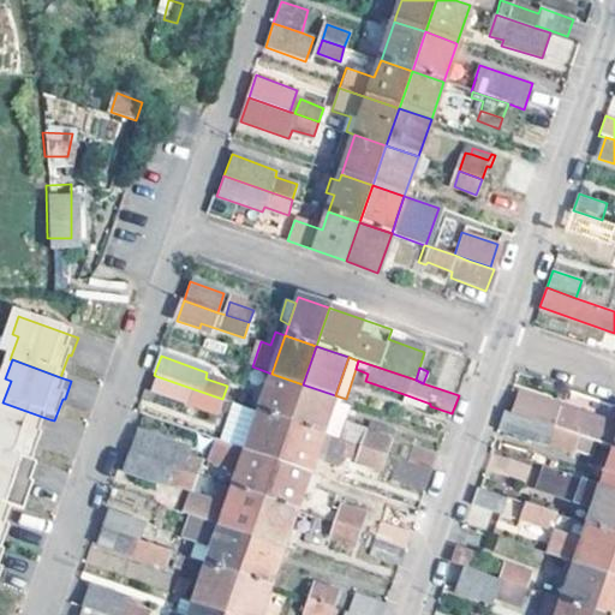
[(290,422),(303,384),(272,374),(258,412),(290,422)]
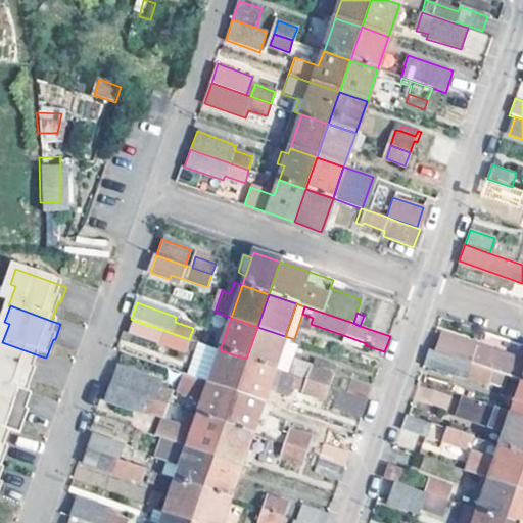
[(184,351),(189,339),(133,320),(129,334),(184,351)]
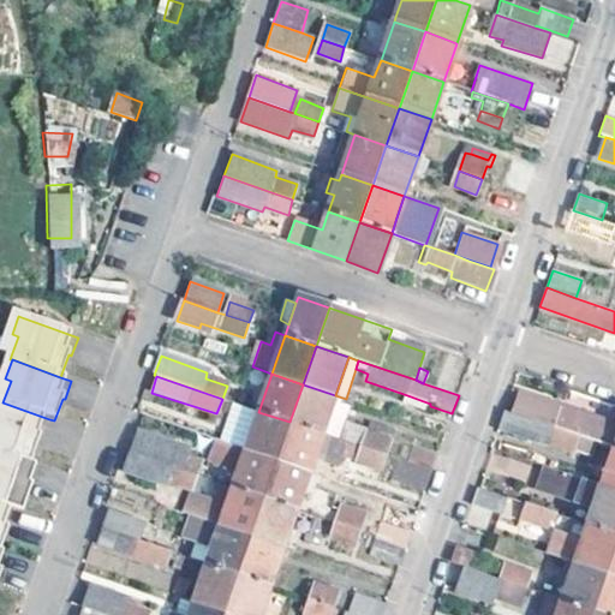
[(303,384),(290,422),(322,434),(335,395),(303,384)]
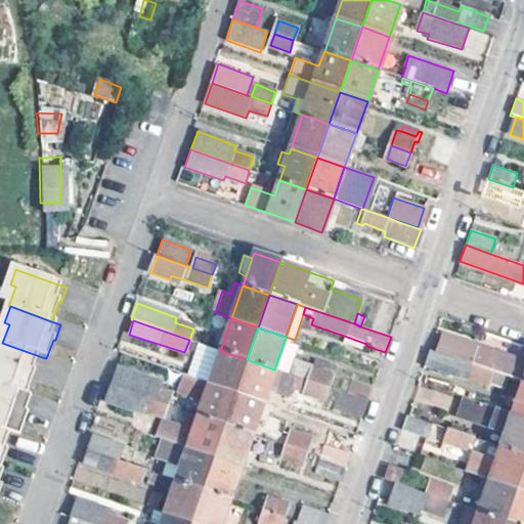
[(299,341),(295,340),(286,337),(274,369),(287,374),(299,341)]
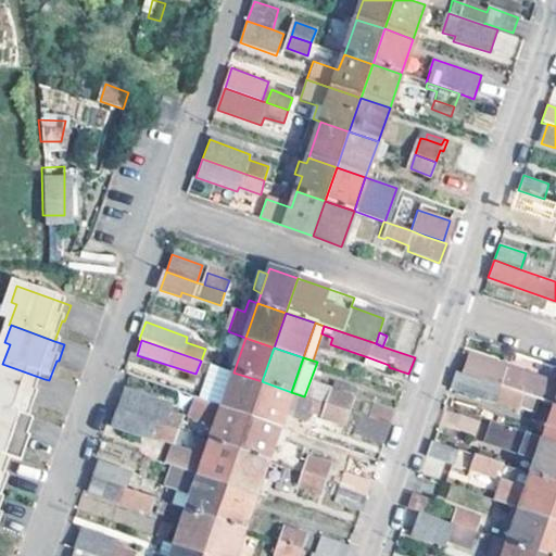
[(389,365),(368,357),(365,366),(387,374),(389,367),(389,365)]
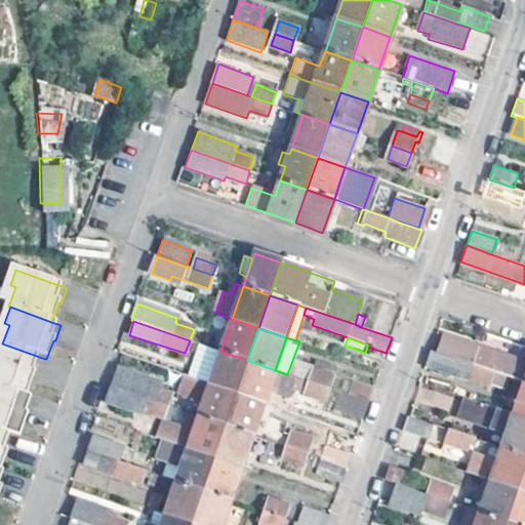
[(524,384),(524,371),(518,369),(519,364),(508,360),(442,337),(437,353),(453,359),(471,365),(507,377),(523,384),(524,384)]
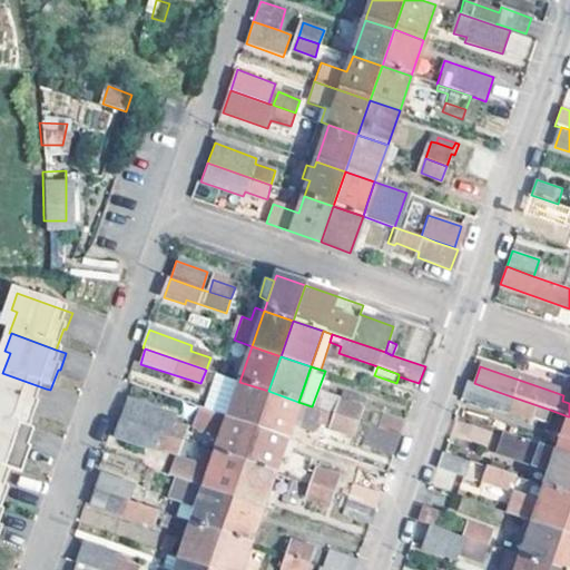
[(46,389),(2,373),(0,372),(0,421),(26,431),(30,416),(36,419),(46,389)]
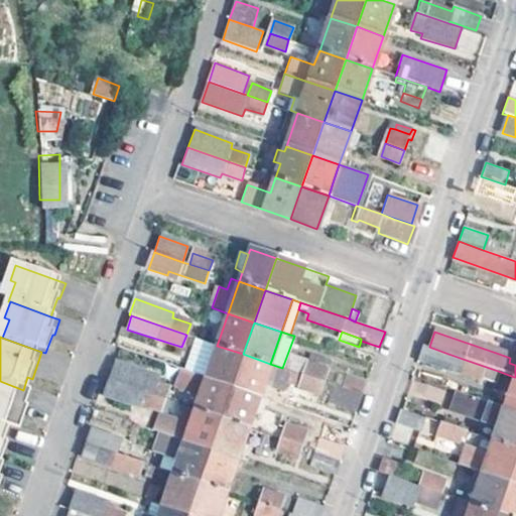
[(439,370),(445,353),(429,347),(422,345),(416,362),(439,370)]
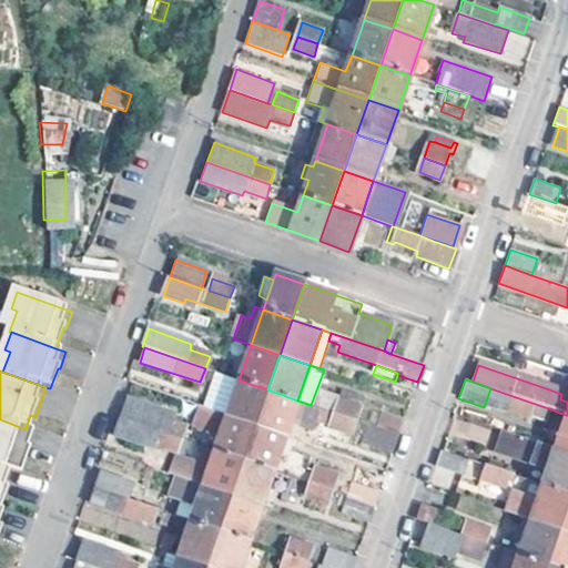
[(267,389),(239,381),(234,393),(227,392),(221,405),(229,408),(227,414),(256,424),(267,389)]
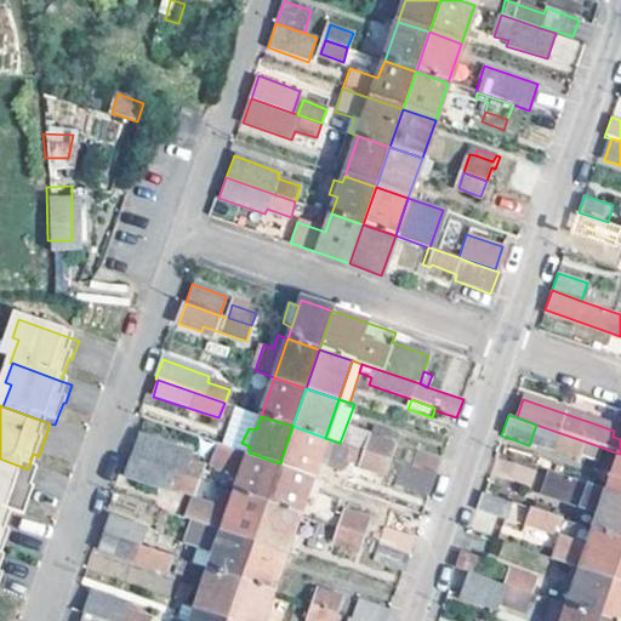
[(557,432),(536,425),(529,445),(550,451),(551,448),(557,432)]
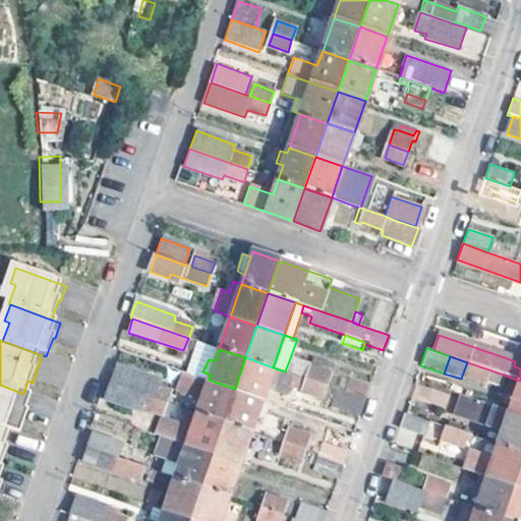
[(273,367),(245,357),(235,389),(262,398),(267,386),(288,393),(290,388),(322,398),(327,386),(289,373),(285,371),(273,367)]
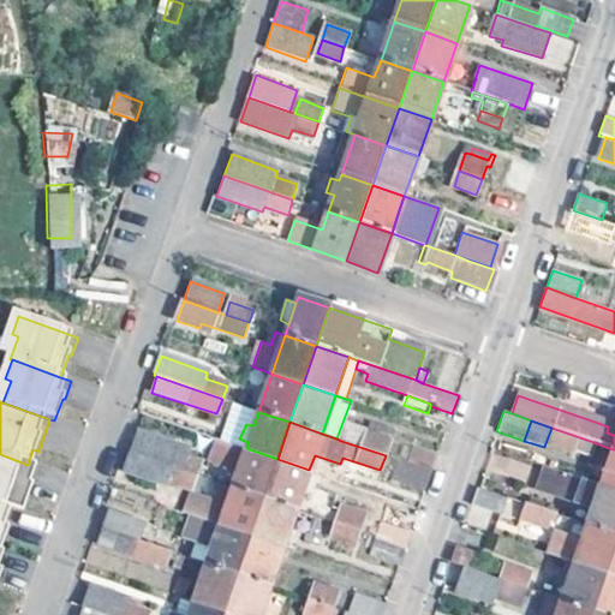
[(346,423),(341,441),(386,455),(395,431),(374,424),(370,430),(346,423)]
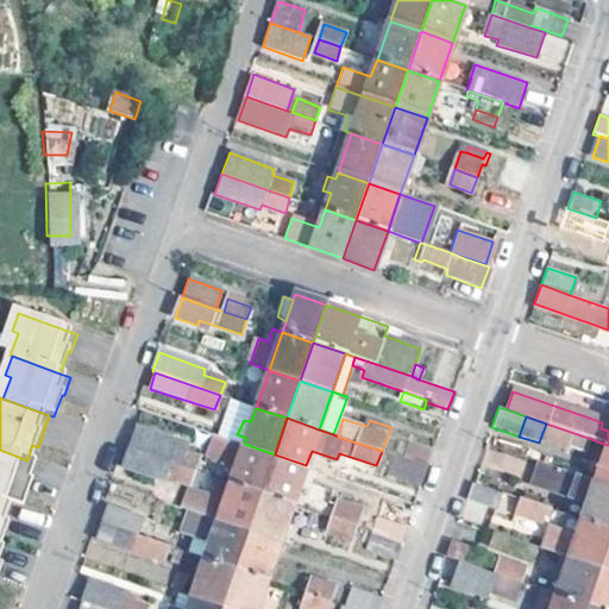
[(582,454),(588,438),(546,424),(540,439),(582,454)]
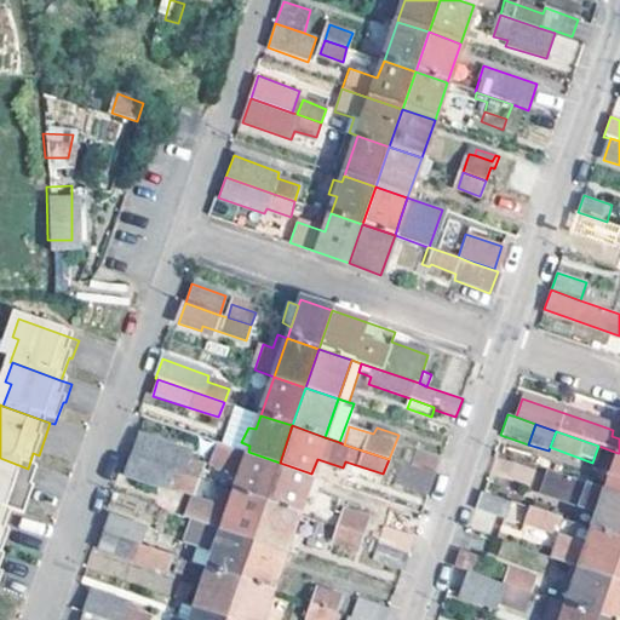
[(136,437),(128,457),(197,480),(201,465),(189,461),(190,455),(136,437)]
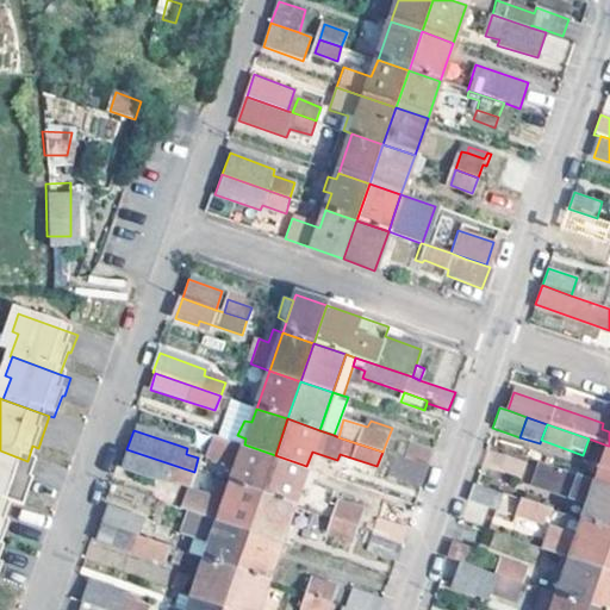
[(261,495),(275,455),(244,444),(212,434),(205,454),(236,466),(230,485),(261,495)]
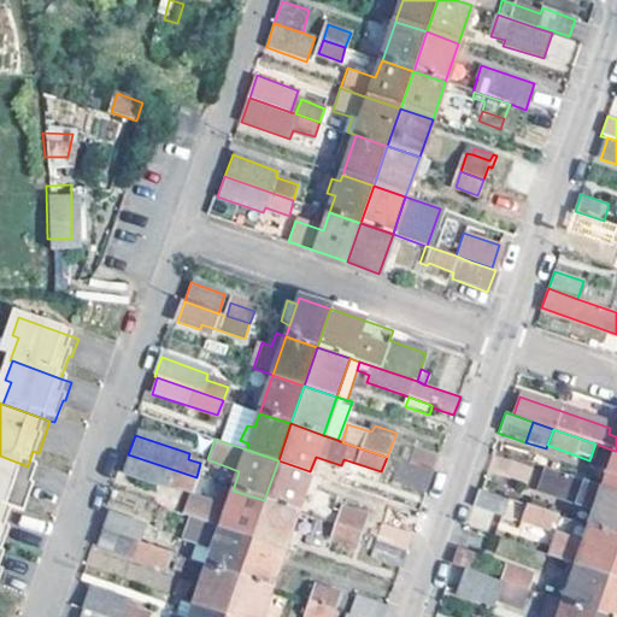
[(440,456),(416,448),(411,465),(434,472),(440,456)]
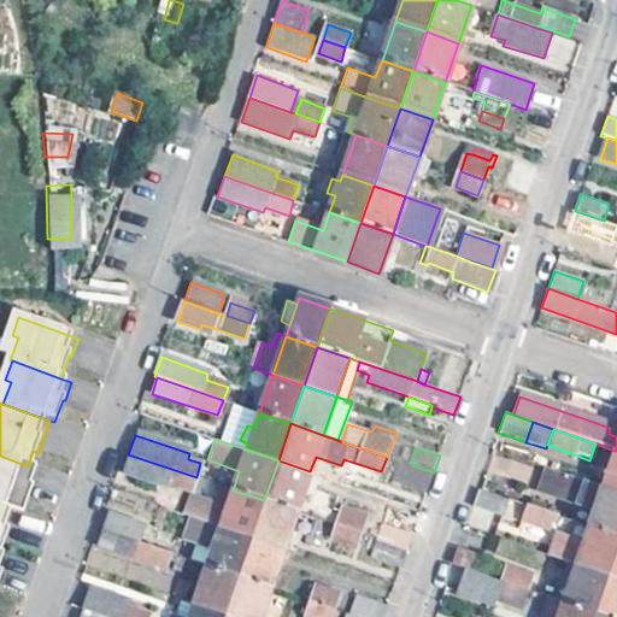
[(616,451),(615,451),(609,466),(601,464),(594,486),(616,493),(616,451)]
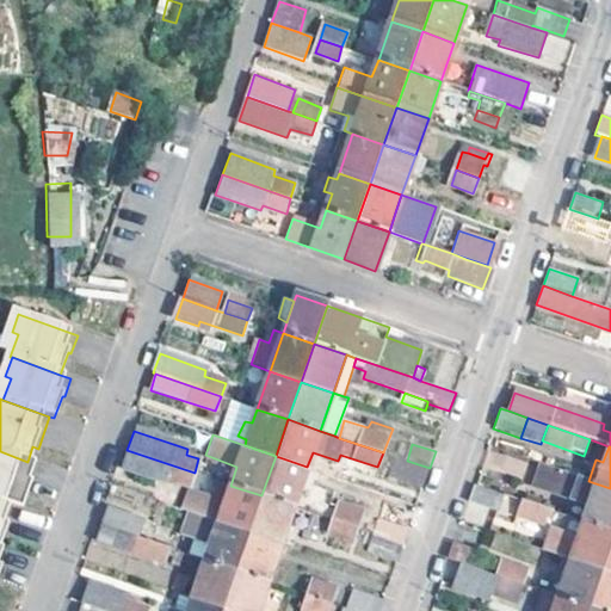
[(195,473),(127,450),(122,468),(164,485),(166,479),(190,487),(195,473)]
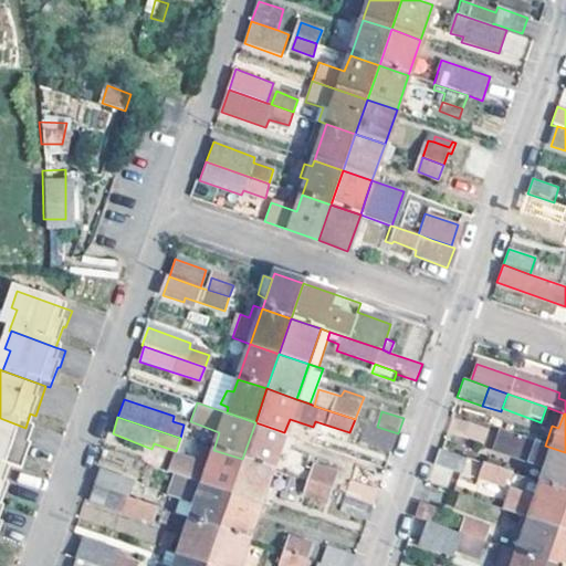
[(38,432),(25,428),(0,418),(0,467),(13,472),(14,472),(18,473),(22,460),(28,461),(38,432)]
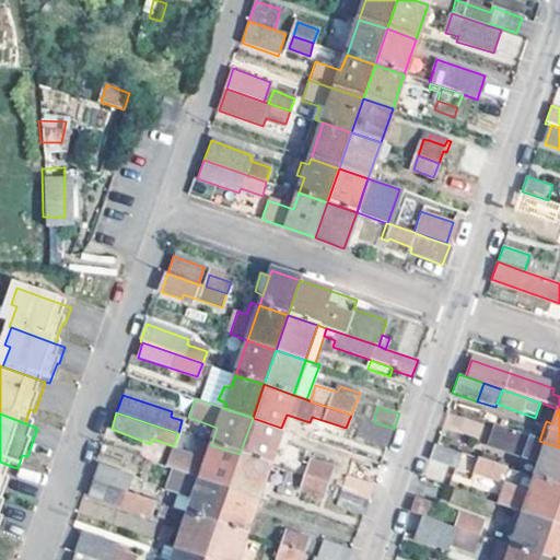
[(281,428),(253,418),(240,454),(269,465),(281,428)]
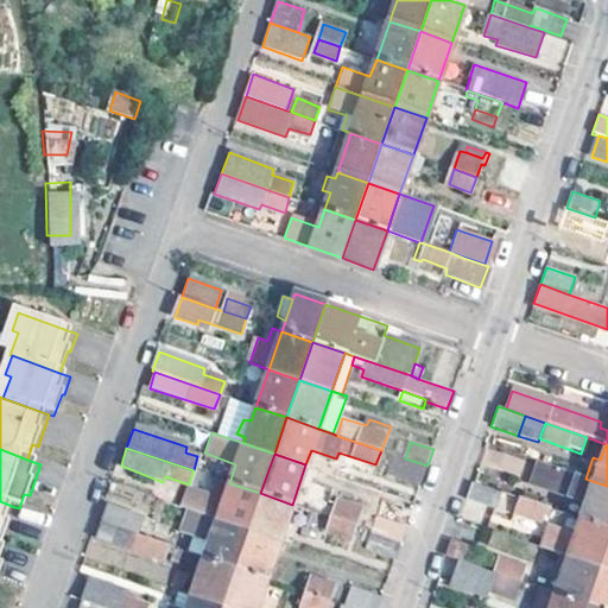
[(428,466),(405,458),(398,479),(419,487),(428,466)]
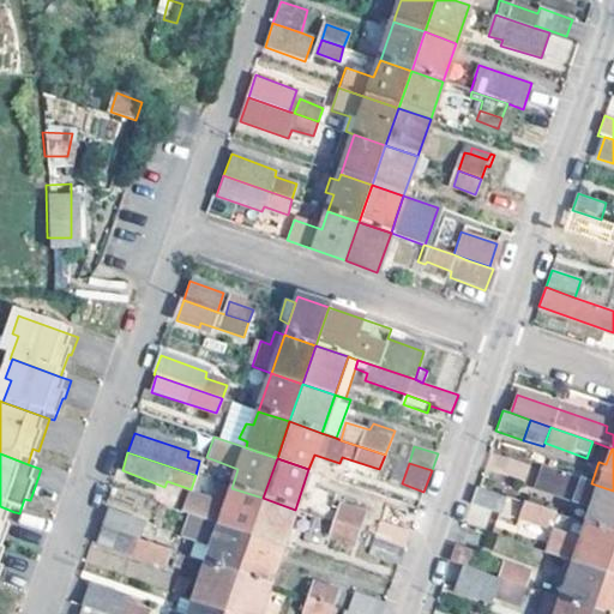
[(613,534),(613,491),(591,483),(547,469),(539,492),(590,510),(585,524),(613,534)]
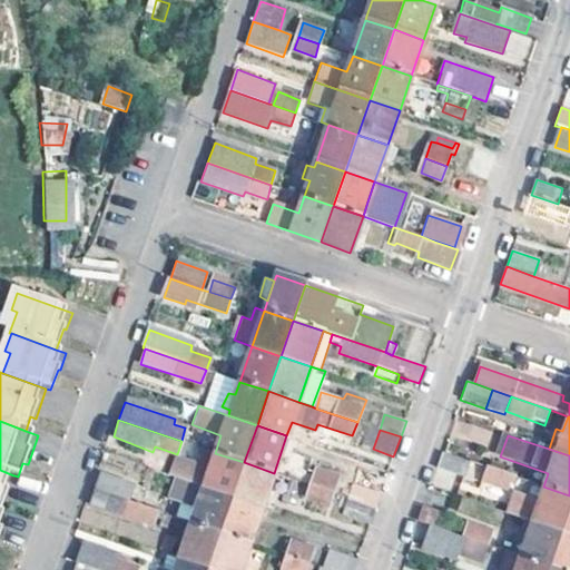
[(244,462),(215,453),(204,449),(197,467),(175,458),(168,474),(174,477),(232,497),(244,462)]
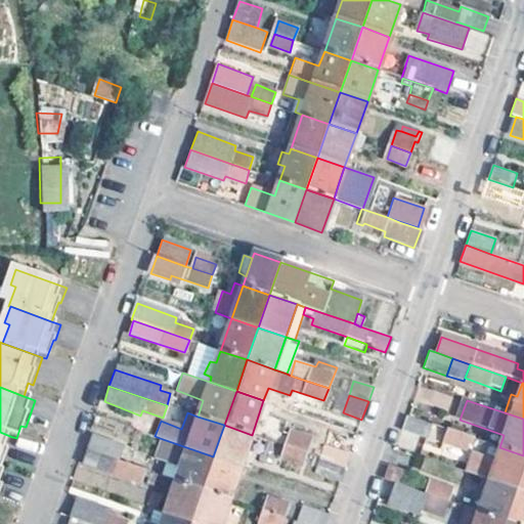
[(432,424),(406,415),(401,430),(427,439),(432,424)]
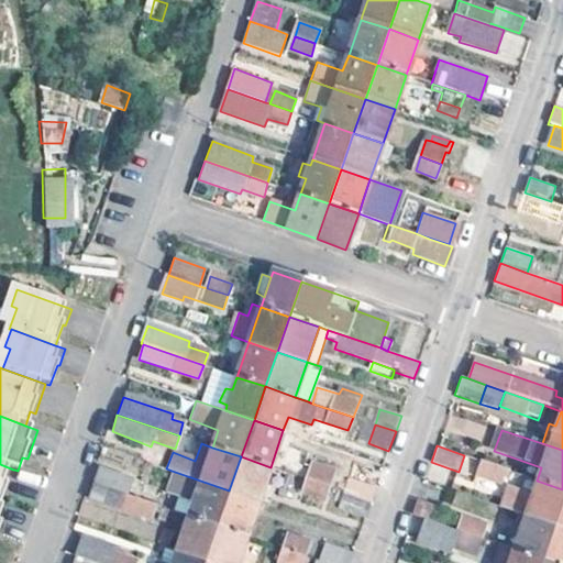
[(241,456),(229,490),(258,500),(271,467),(241,456)]
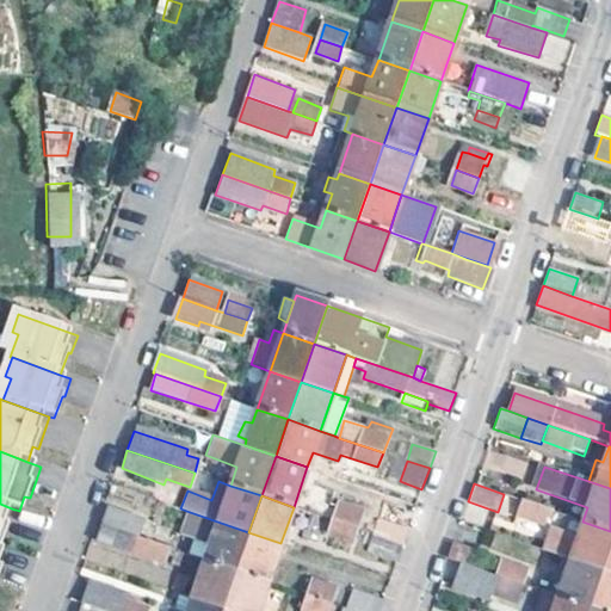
[(30,498),(24,497),(19,511),(24,513),(30,498)]
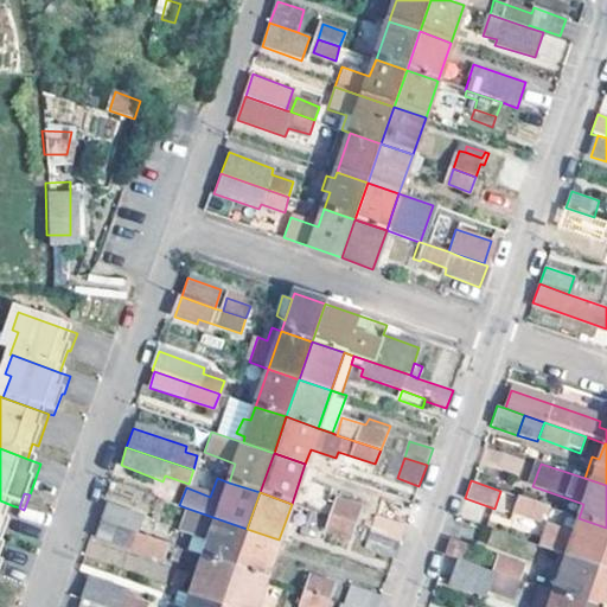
[(549,508),(518,497),(511,517),(536,524),(540,515),(547,516),(549,508)]
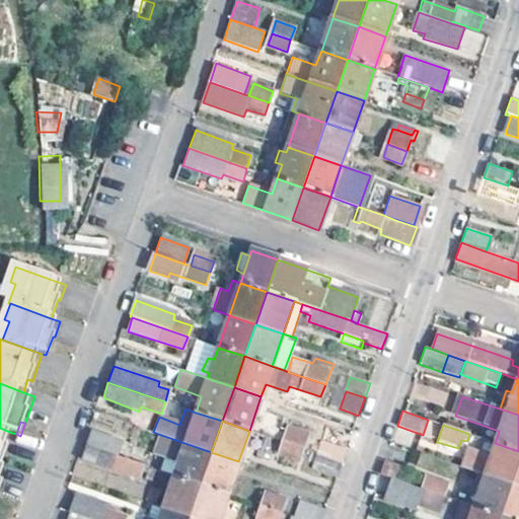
[(7,448),(12,433),(0,428),(0,461),(5,447),(7,448)]
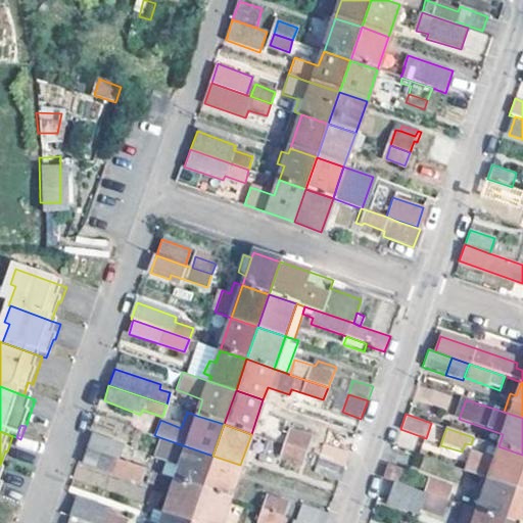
[(86,448),(116,459),(122,444),(90,434),(86,448)]
